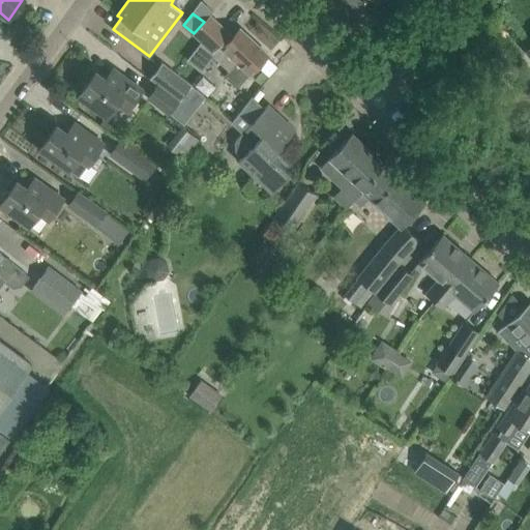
[(237,87),(253,70),(254,70),(268,55),(239,29),(230,39),(228,36),(230,34),(210,16),(204,22),(194,33),(213,52),(219,45),(223,48),(214,57),(229,71),(225,76),(237,87)]
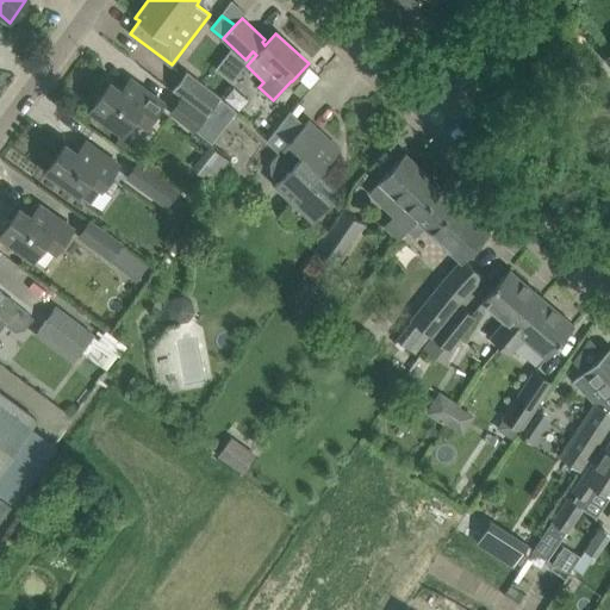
[(186,72),(172,91),(181,98),(205,117),(221,98),(186,72)]
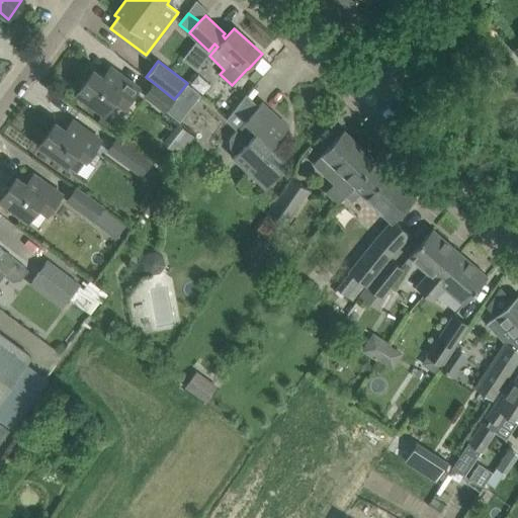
[(140,89),(126,79),(110,68),(103,77),(93,70),(85,80),(81,81),(78,86),(78,90),(77,93),(104,113),(112,103),(123,111),(140,89)]
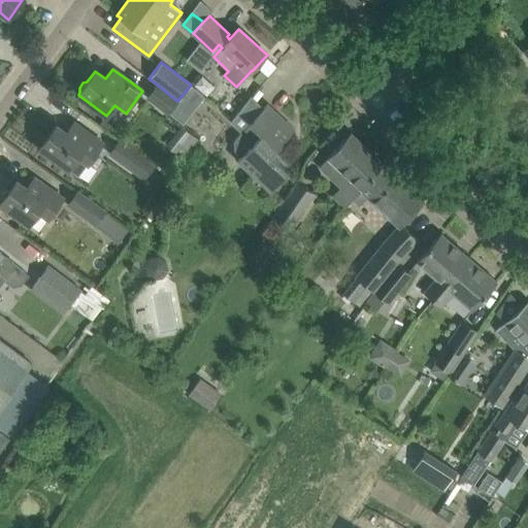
[(167,114),(177,101),(157,85),(146,99),(167,114)]
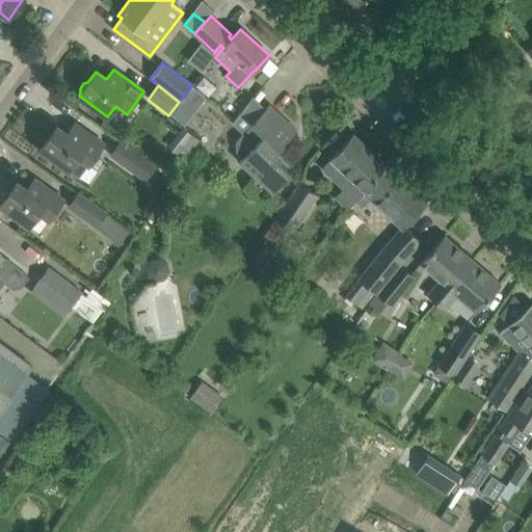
[(245,131),(236,141),(236,152),(243,158),(240,161),(273,192),(291,174),(280,162),(281,160),(282,158),(282,154),(281,152),(280,150),(296,130),(269,105),(264,110),(245,131)]
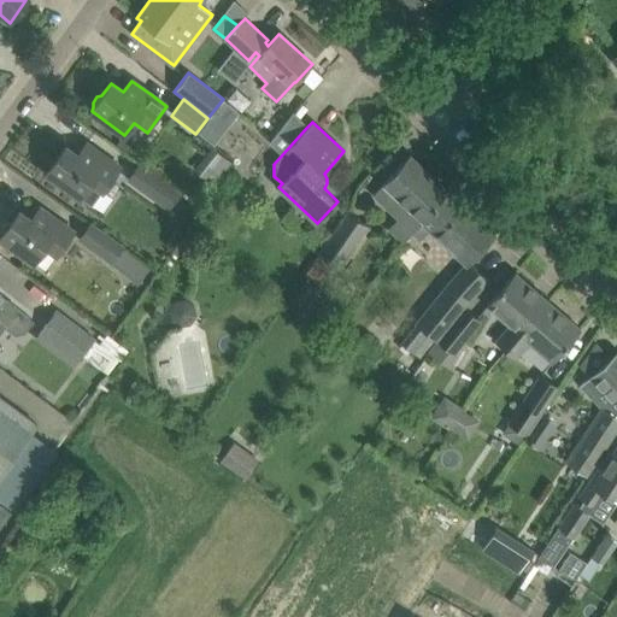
[(118,166),(105,157),(86,144),(77,154),(65,146),(46,174),(90,205),(118,166)]
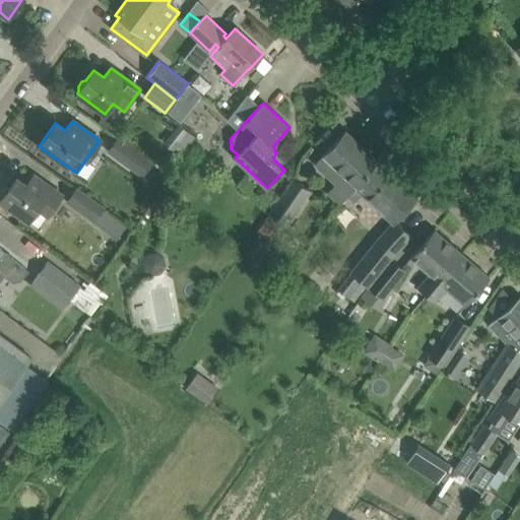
[(176,150),(191,130),(179,121),(164,140),(176,150)]
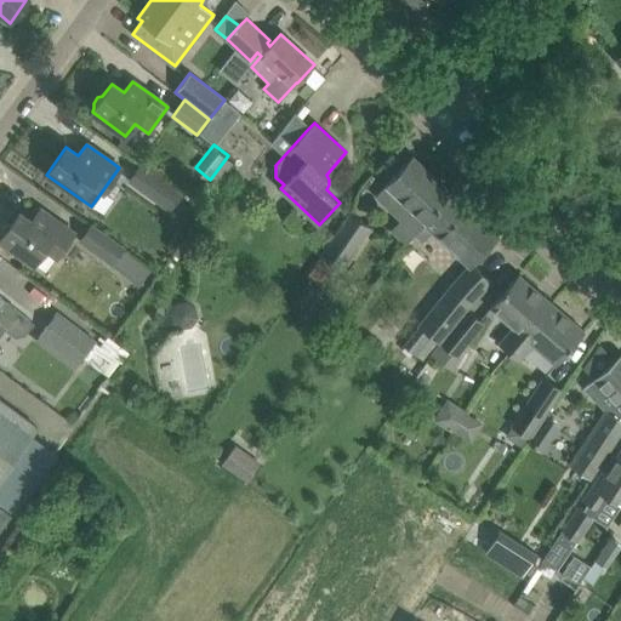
[(405,245),(414,235),(453,194),(411,157),(382,188),(375,195),(400,218),(389,229),(405,245)]
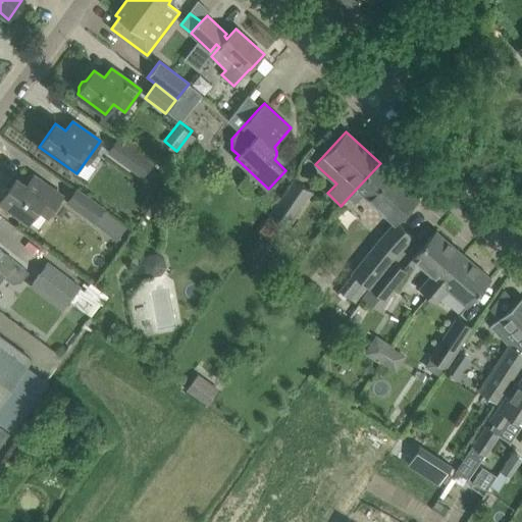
[(141,177),(151,164),(117,140),(107,153),(141,177)]
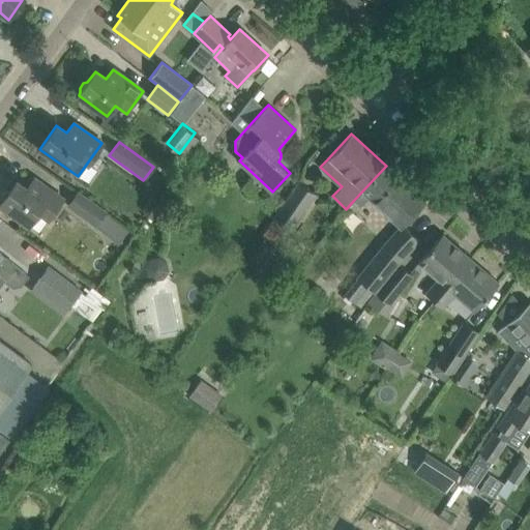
[(386,166),(353,201),(358,207),(366,199),(401,230),(425,202),(386,166)]
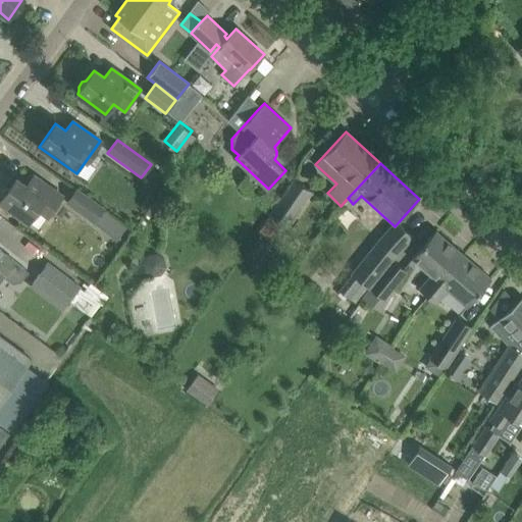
[(63,197),(50,188),(34,175),(27,186),(16,178),(8,189),(4,190),(1,195),(1,199),(0,200),(0,201),(29,222),(37,211),(47,218),(63,197)]
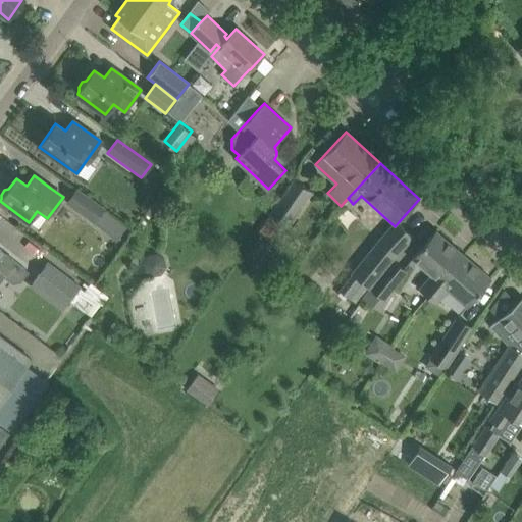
[(274,242),(310,192),(293,180),(258,231),(274,242)]
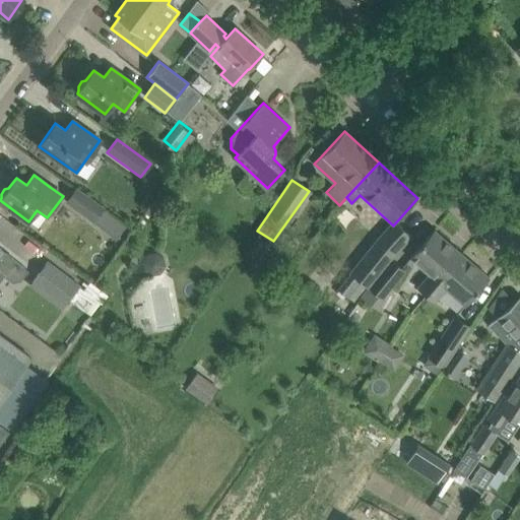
[(92,222),(103,209),(75,189),(65,203),(92,222)]
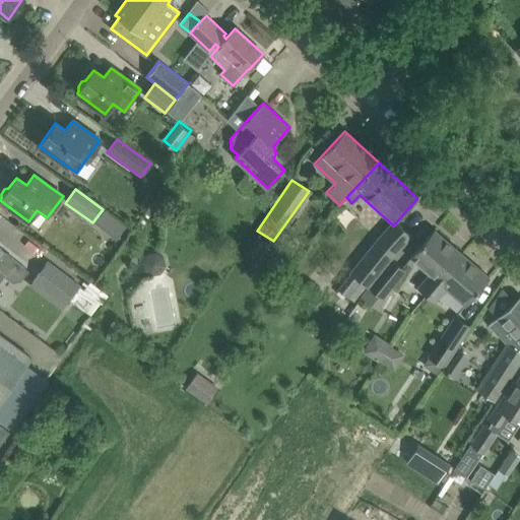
[(426,296),(462,254),(434,230),(410,258),(430,274),(417,288),(426,296)]
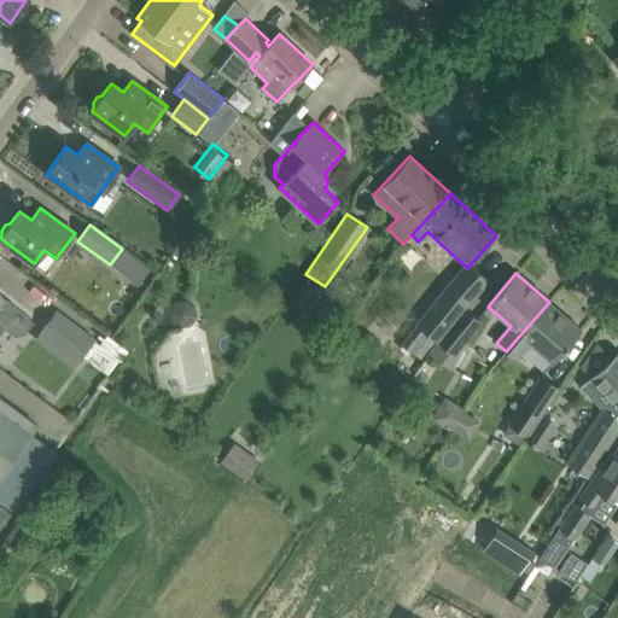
[(437,342),(465,308),(476,296),(455,277),(417,325),(401,343),(419,359),(435,339),(437,342)]
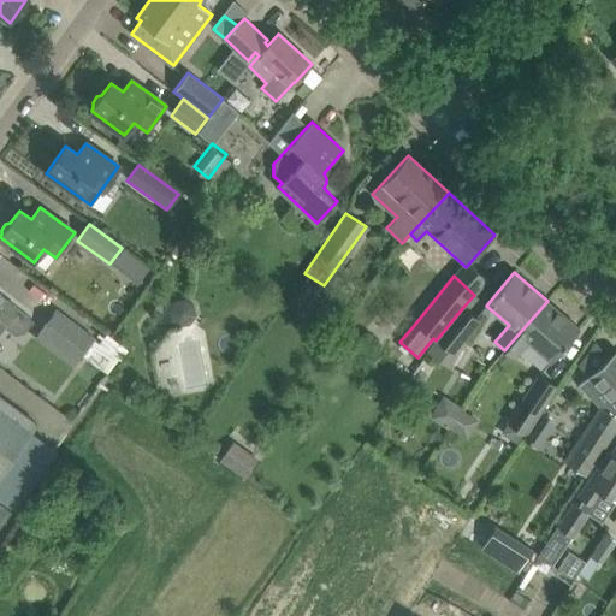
[(33,323),(17,309),(18,308),(1,296),(3,296),(0,294),(0,347),(1,345),(0,344),(0,331),(3,329),(12,337),(23,333),(33,323)]
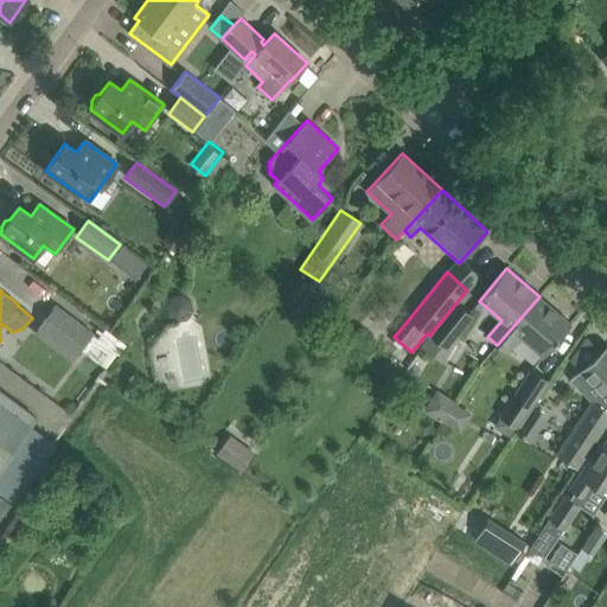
[(190,302),(180,296),(171,299),(165,307),(167,318),(176,321),(185,320),(192,313),(190,302)]
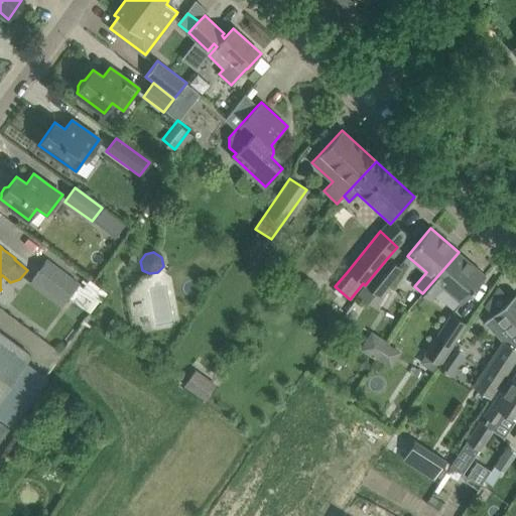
[(459,252),(422,293),(431,300),(442,286),(462,303),(486,275),(459,252)]
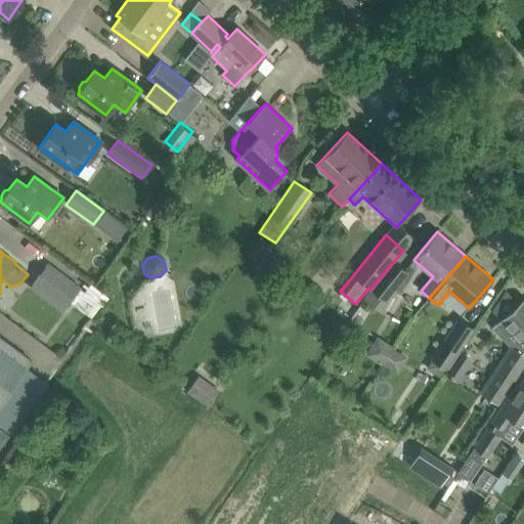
[(377,310),(385,301),(408,272),(394,261),(370,290),(362,299),(377,310)]
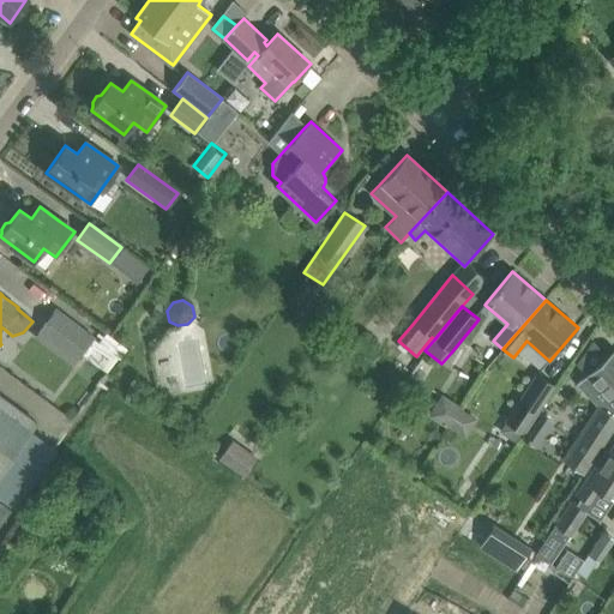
[(78,360),(95,337),(56,308),(38,331),(78,360)]
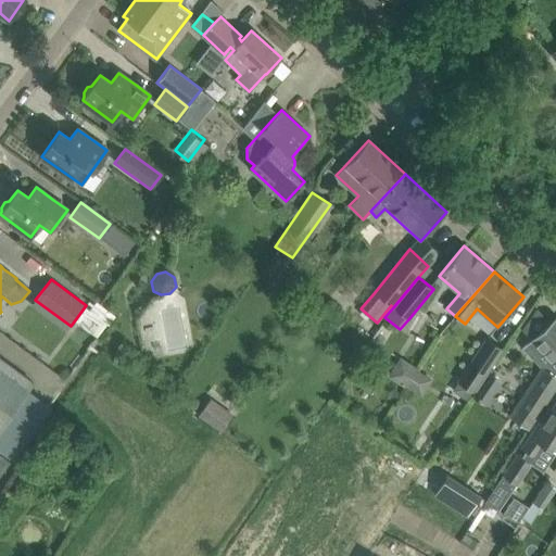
[(547,364),(555,373),(555,317),(522,349),(530,357),(534,354),(545,366),(547,364)]
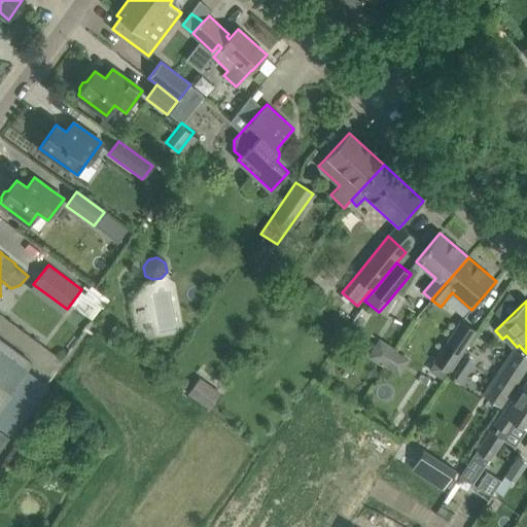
[(449,373),(477,330),(461,320),(433,362),(449,373)]
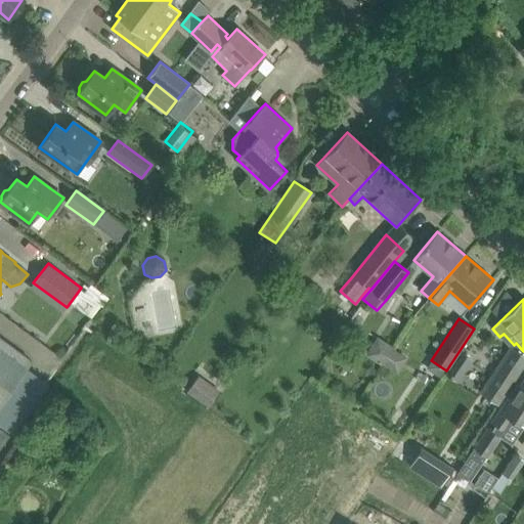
[(383,333),(368,347),(396,373),(409,358),(383,333)]
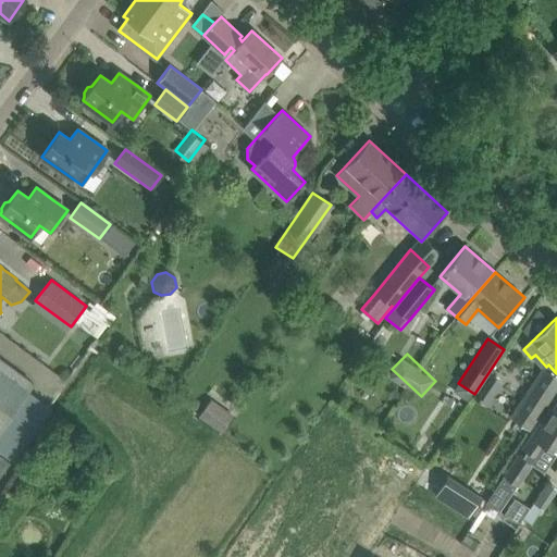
[(0,430),(34,384),(0,358),(0,430)]
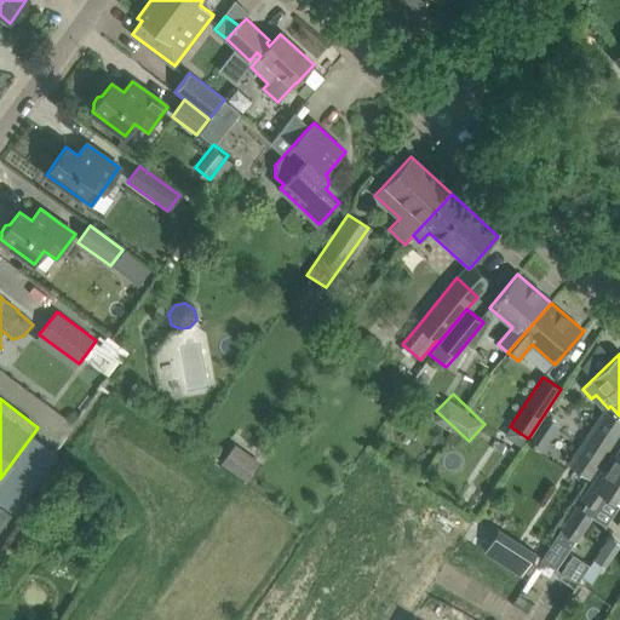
[(619,431),(619,419),(619,420),(603,408),(567,463),(590,478),(619,431)]
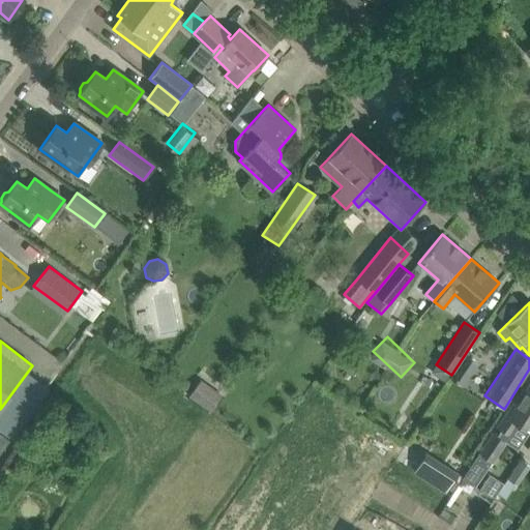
[(465,358),(449,381),(462,389),(477,366),(465,358)]
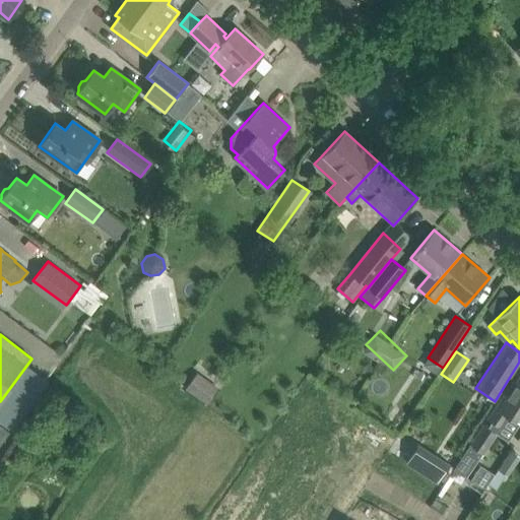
[(198,374),(187,389),(206,402),(217,387),(198,374)]
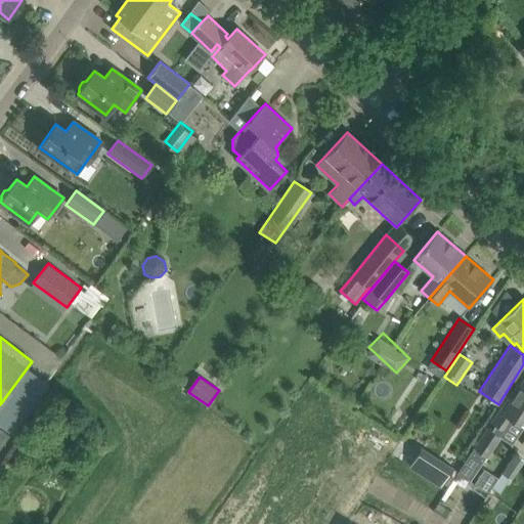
[(523,426),(523,381),(520,387),(518,385),(493,423),(504,430),(512,419),(523,427),(523,426)]
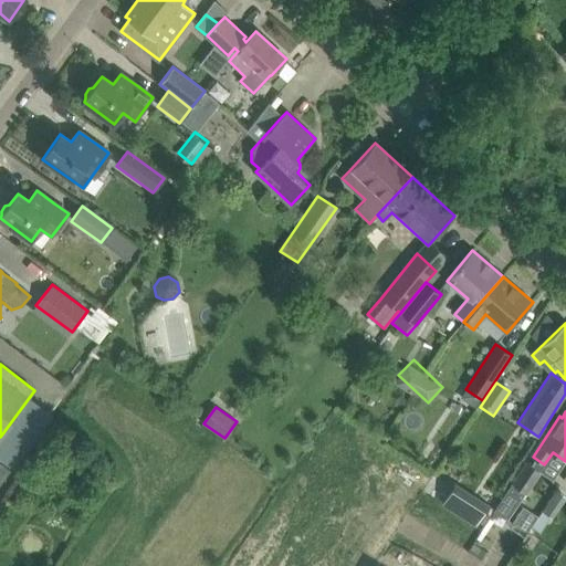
[(526,463),(493,514),(509,524),(542,472),(526,463)]
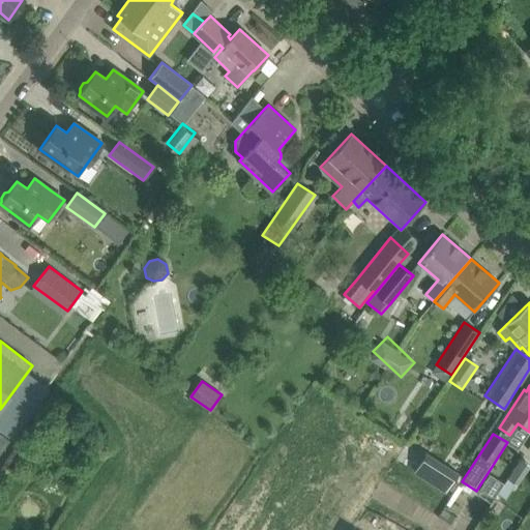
[(425,455),(414,474),(448,496),(460,477),(425,455)]
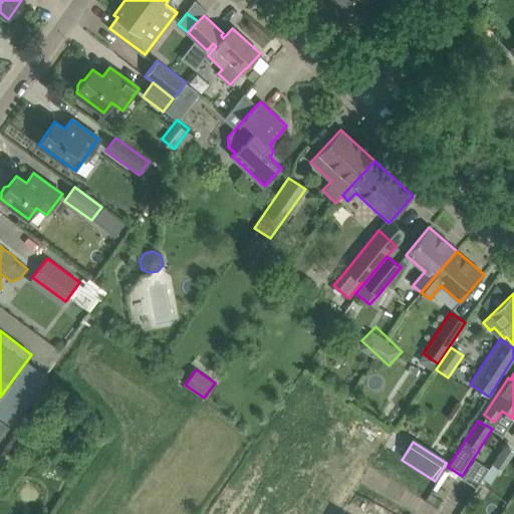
[(468,474),(481,480),(488,466),(475,460),(468,474)]
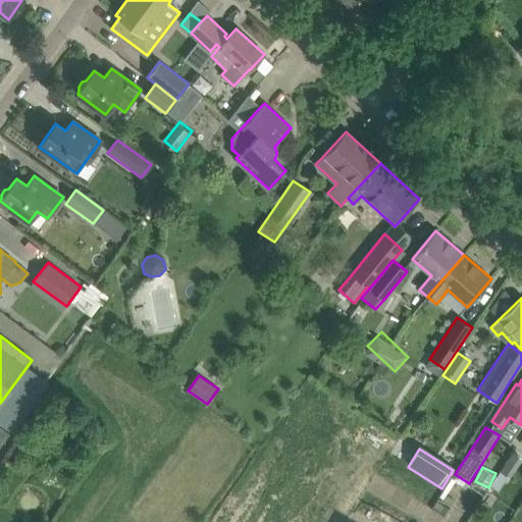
[(379,507),(373,517),(380,521),(386,511),(379,507)]
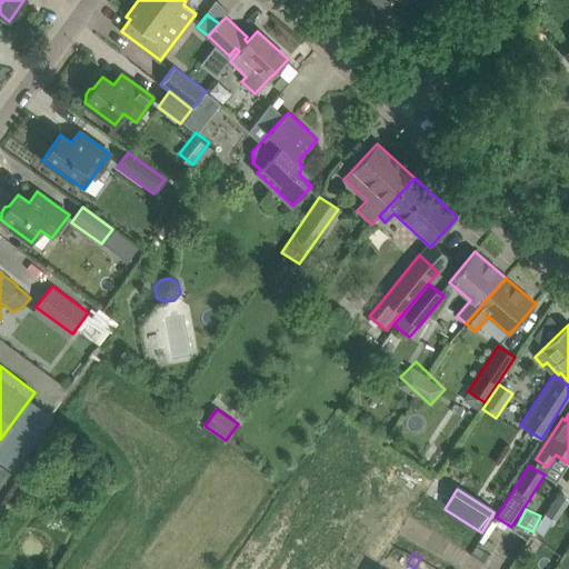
[(421,557),(415,568),(423,568),(429,561),(421,557)]
